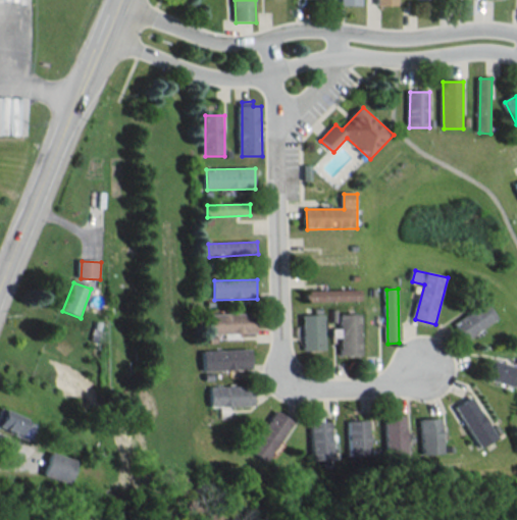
[(362,302),(362,291),(308,292),(308,303),(362,302)]
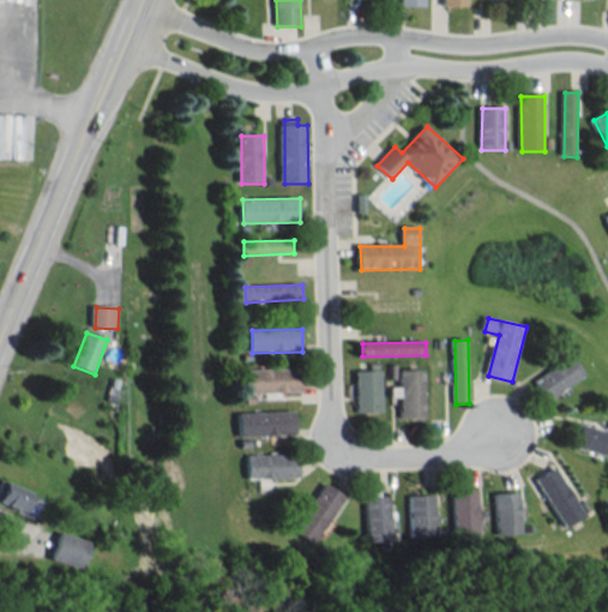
[(536,382),(551,402),(588,377),(573,357),(536,382)]
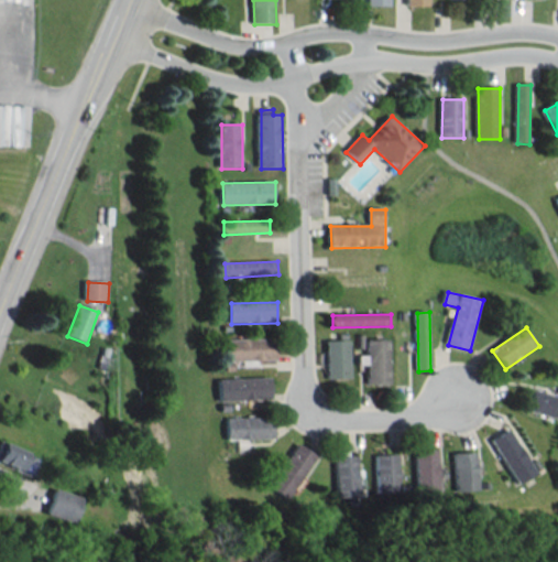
[(227,342),(227,363),(279,361),(277,339),(227,342)]
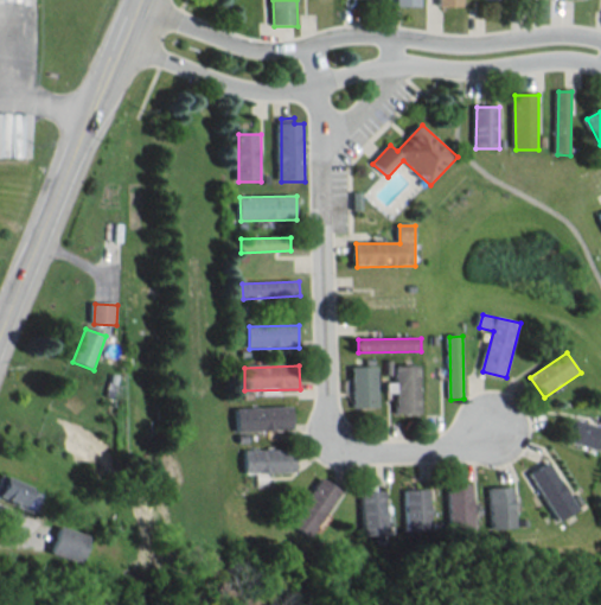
[(422,367),(398,367),(397,384),(389,384),(388,393),(398,393),(398,415),(421,415),(422,367)]
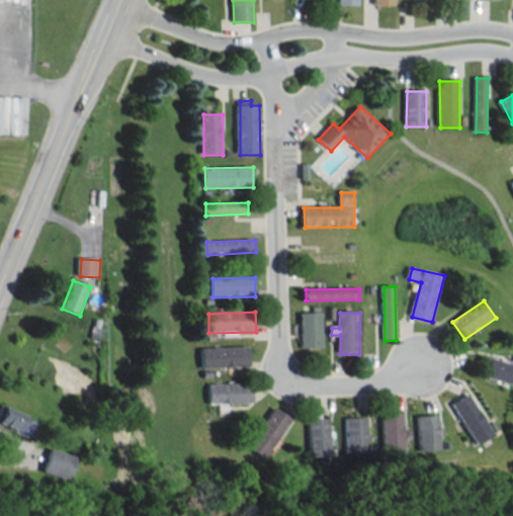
[(323,314),(303,314),(304,349),(324,348),(323,314)]
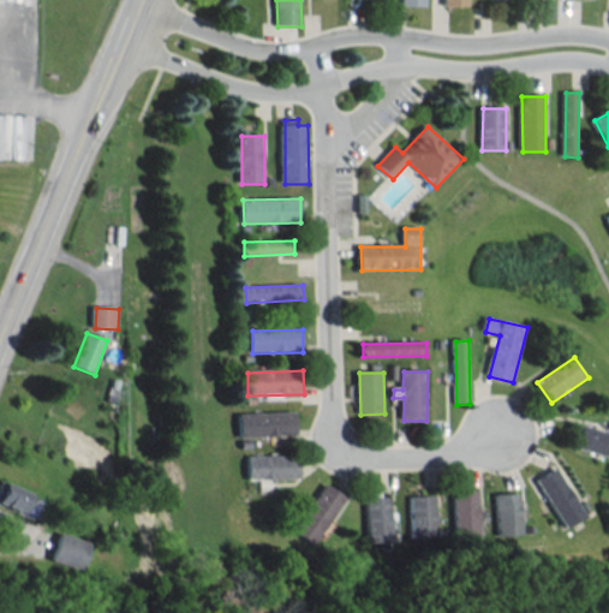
[(242,415),(243,439),(298,438),(298,414),(242,415)]
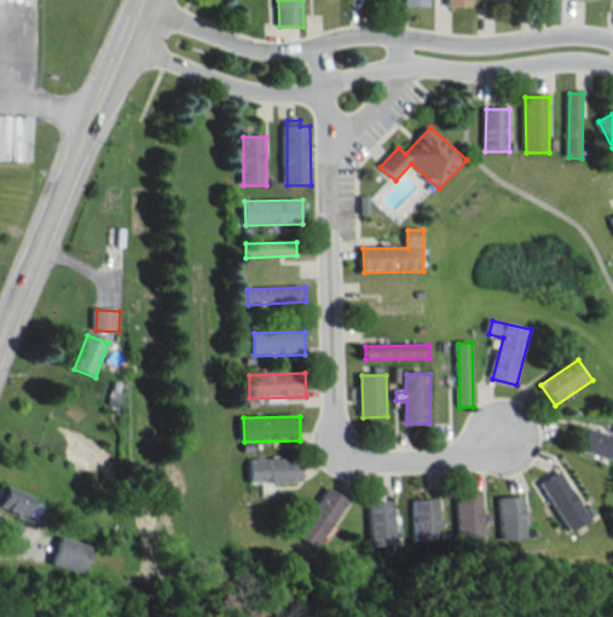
[(612,436),(588,431),(583,454),(612,460),(612,436)]
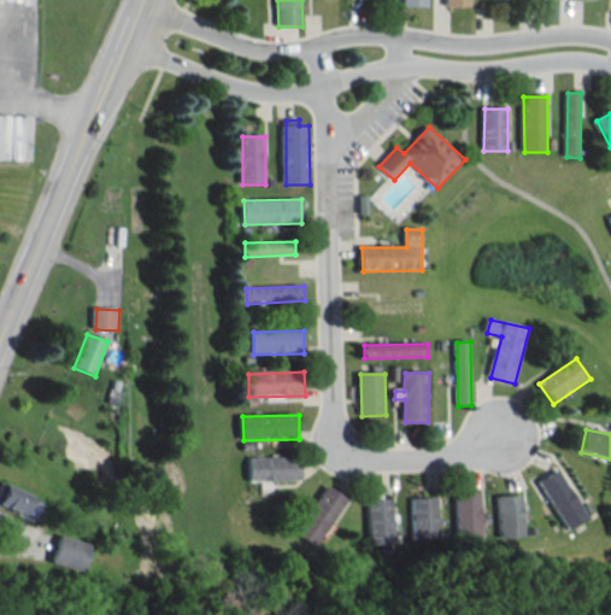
[(303,482),(301,457),(251,458),(251,482),(303,482)]
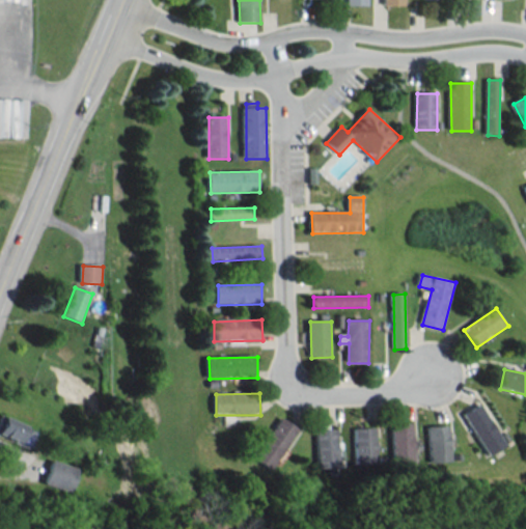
[(505,446),(480,406),(463,416),(489,457),(505,446)]
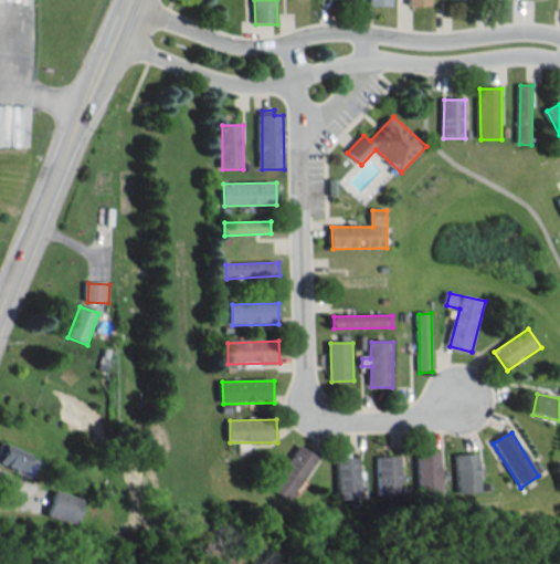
[(30,455),(6,446),(1,456),(0,456),(0,465),(22,473),(30,455)]
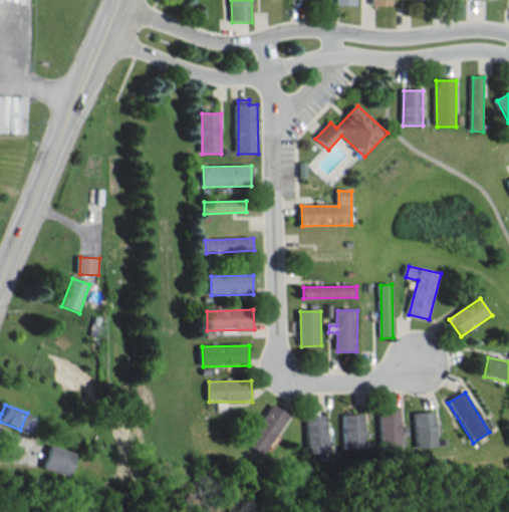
[(290,417),(274,405),(247,444),(263,456),(290,417)]
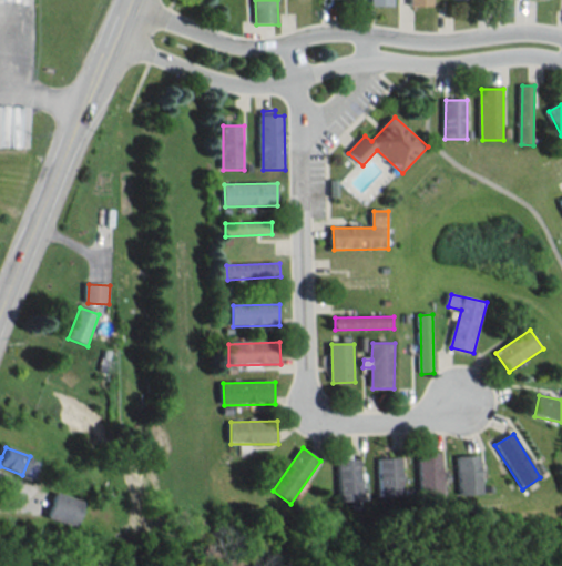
[(440,454),(419,455),(420,497),(441,496),(440,454)]
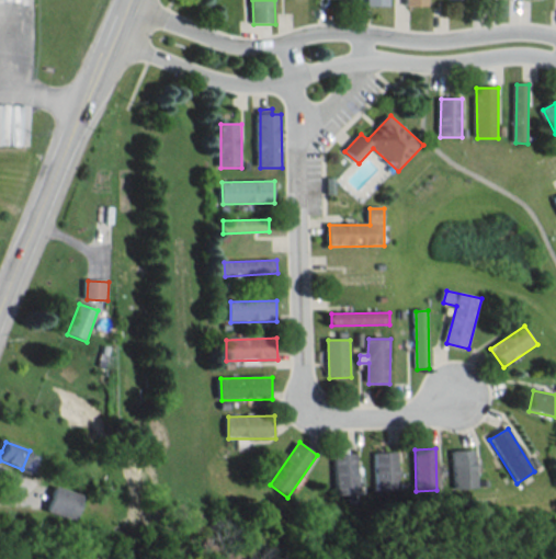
[(453,490),(475,489),(474,452),(452,452),(453,490)]
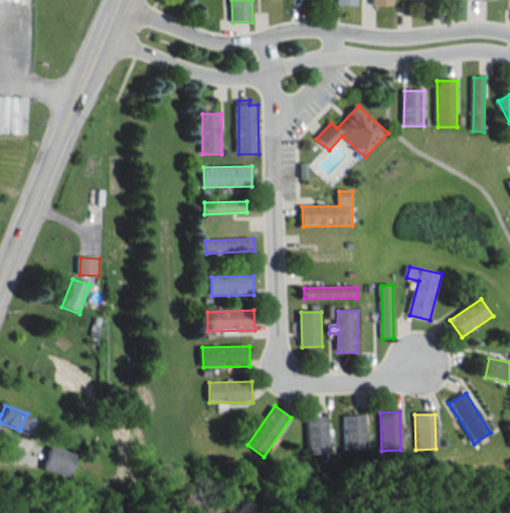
[(364,415),(345,416),(345,452),(365,451),(364,415)]
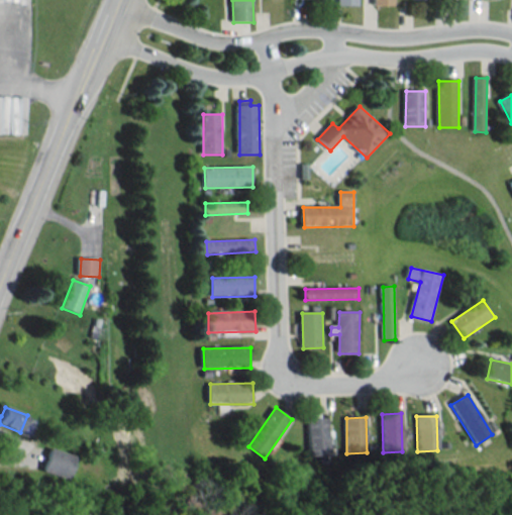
[(329,418),(309,419),(310,457),(336,456),(335,445),(329,445),(329,418)]
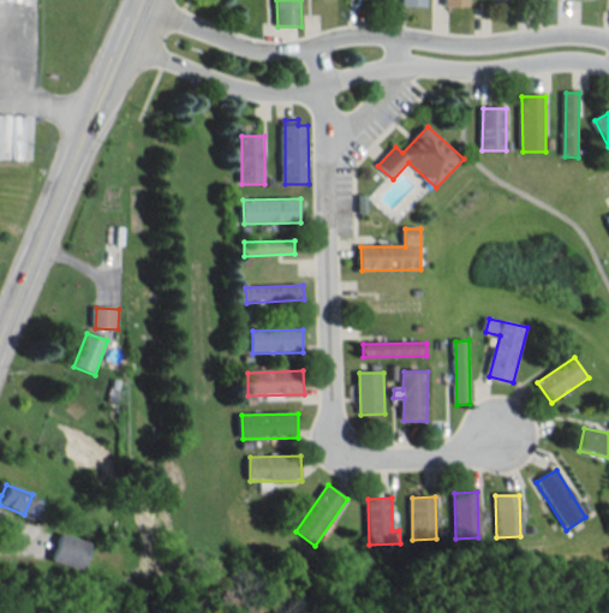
[(53,561),(83,572),(93,543),(63,534),(53,561)]
